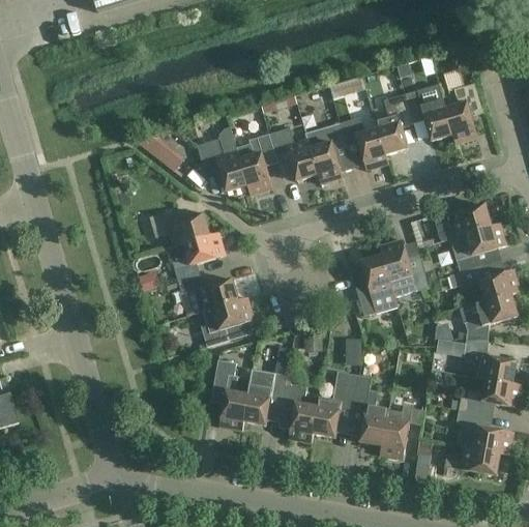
[(93,0),(96,11),(137,0),(93,0)]
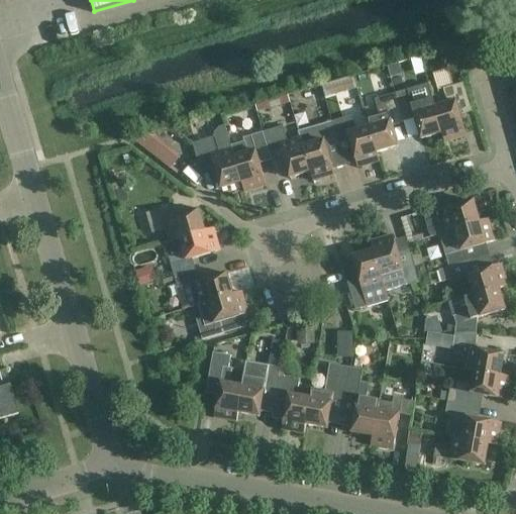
[(446,101),(434,105),(433,105),(441,131),(440,131),(443,140),(466,133),(456,105),(469,102),(462,81),(442,87),(446,101)]
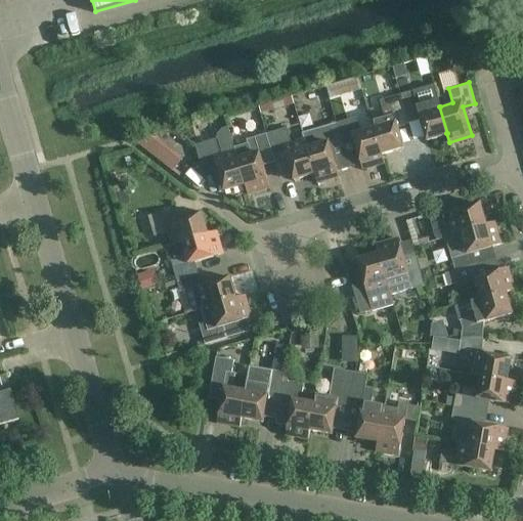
[(426,139),(446,133),(447,133),(439,106),(440,106),(433,83),(420,86),(399,92),(405,114),(417,111),(426,139)]
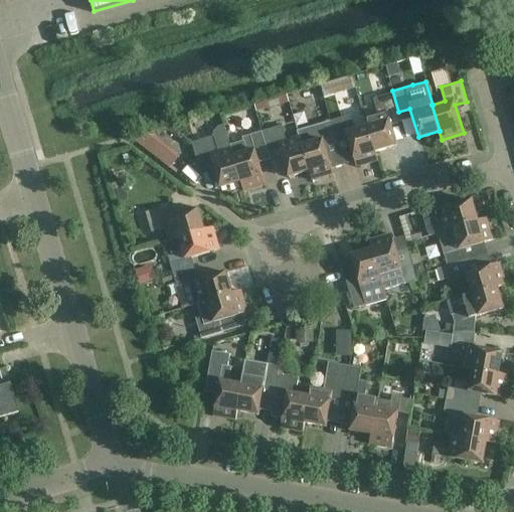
[(363,116),(365,124),(366,124),(374,150),(395,144),(386,116),(398,112),(392,91),(372,97),(376,112),(363,116)]
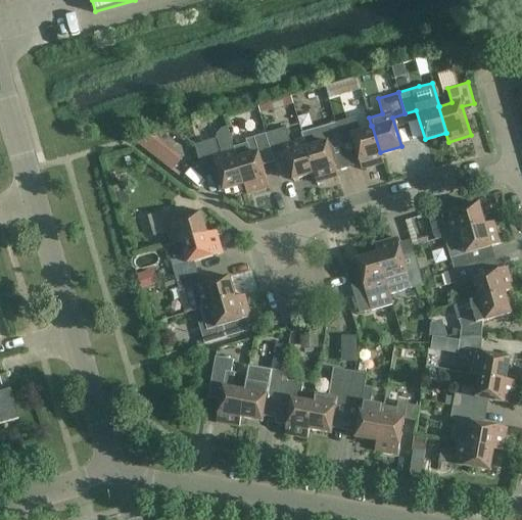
[(354,114),(334,121),(338,133),(340,142),(352,139),(361,168),(383,161),(380,152),(372,126),(371,126),(359,130),(354,114)]
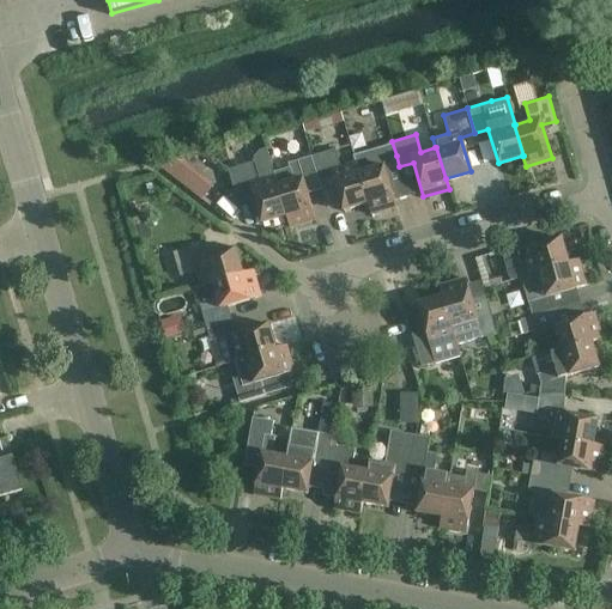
[(395,205),(382,160),(397,156),(392,141),(379,146),(352,153),(353,160),(356,160),(358,170),(358,171),(367,201),(369,212),(395,205)]
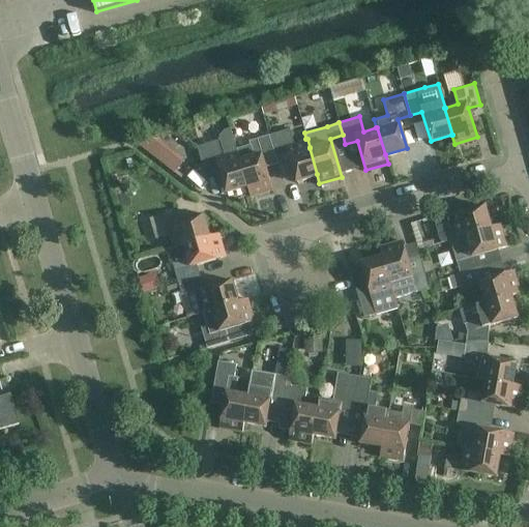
[(218,135),(217,139),(196,145),(203,167),(216,163),(225,192),(246,185),(239,158),(237,149),(236,149),(230,126),(224,128),(221,132),(218,135)]
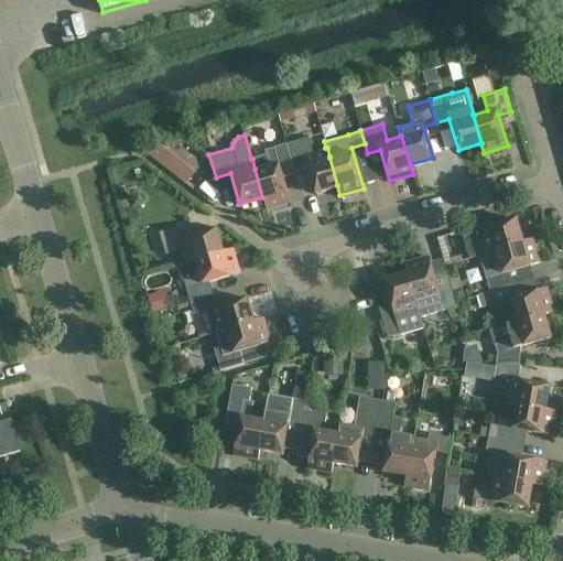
[(329,158),(329,157),(327,148),(325,148),(312,151),(307,136),(285,142),(292,164),(305,161),(314,192),(337,185),(329,158)]
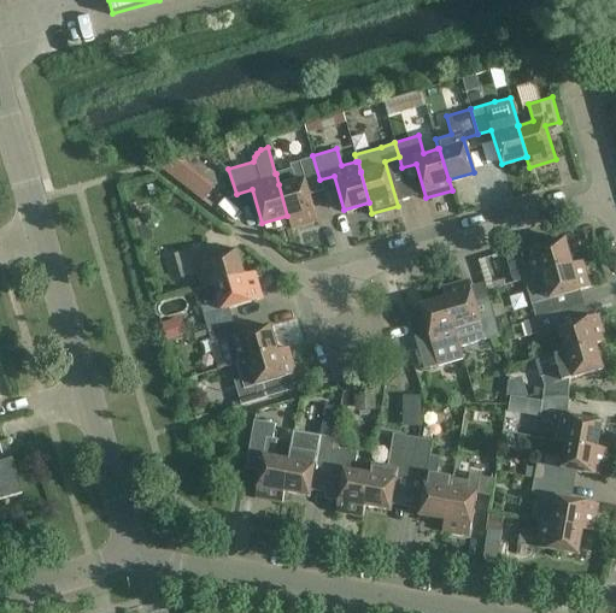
[(294,180),(279,184),(287,216),(289,227),(316,218),(306,184),(320,180),(312,155),(288,163),(294,180)]
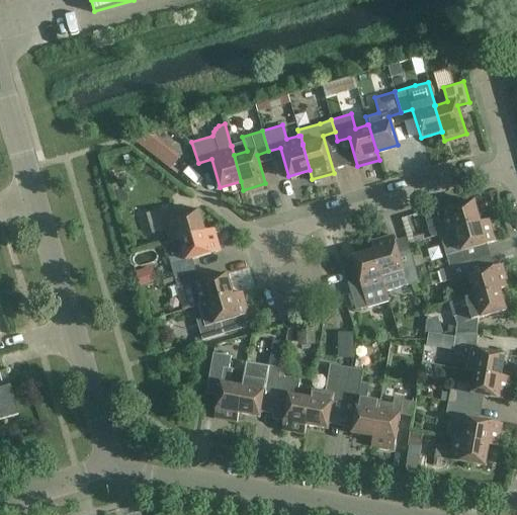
[(430,236),(453,229),(480,221),(480,220),(474,199),(424,213),(430,236)]
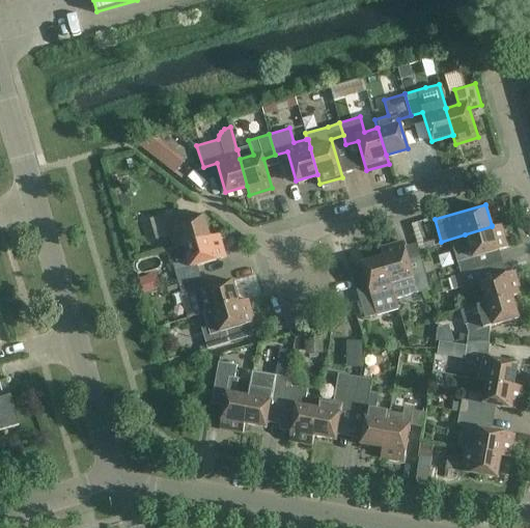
[(174,247),(183,244),(210,235),(203,214),(174,222),(171,211),(148,217),(155,238),(170,232),(174,247)]
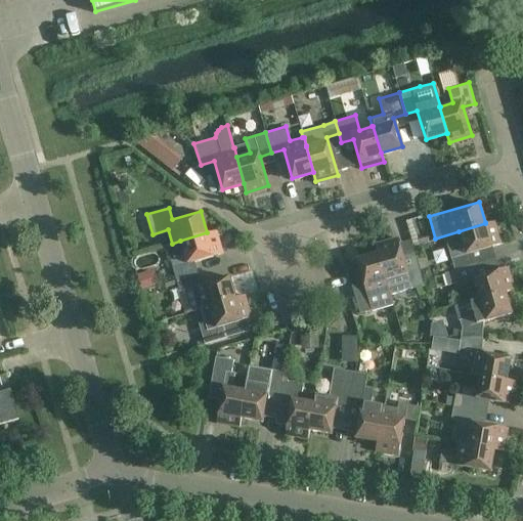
[(448,249),(453,268),(475,262),(472,251),(500,243),(494,220),(485,222),(485,223),(459,231),(463,244),(448,249)]
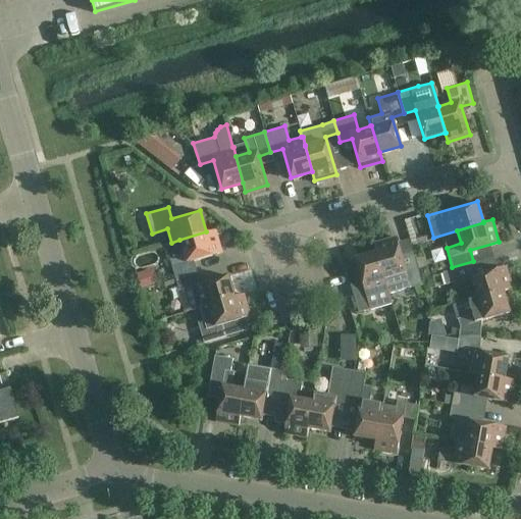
[(215,228),(206,231),(179,240),(184,252),(168,257),(174,276),(196,270),(193,259),(221,251),(215,228)]
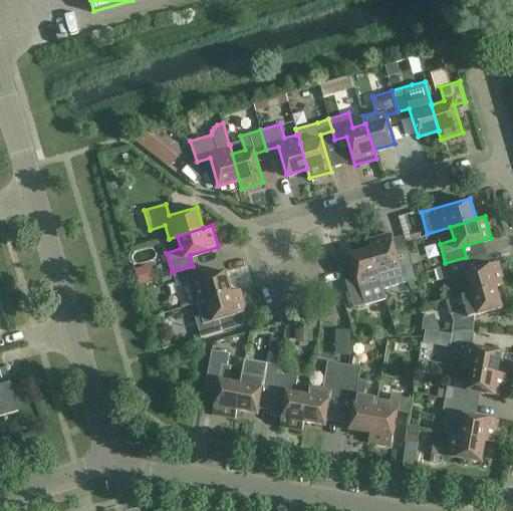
[(398,260),(391,237),(390,232),(367,238),(369,247),(370,247),(377,273),(378,272),(382,287),(415,278),(409,257),(398,260)]
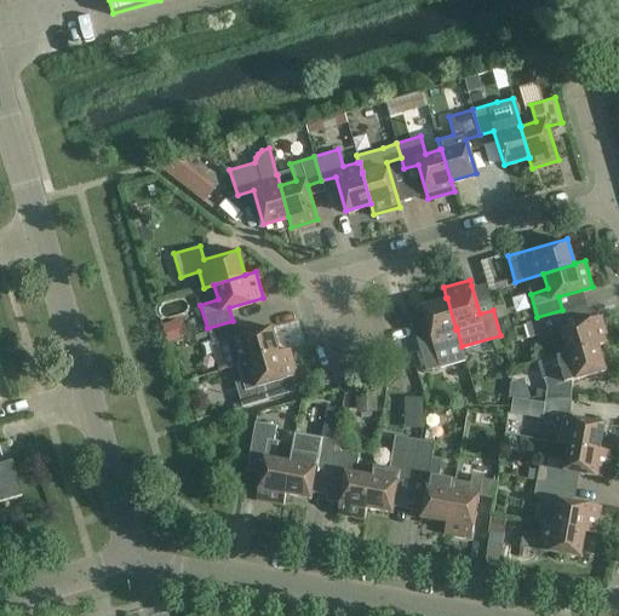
[(457,328),(456,329),(447,298),(446,298),(422,305),(431,339),(418,343),(425,369),(465,357),(462,346),(457,328)]
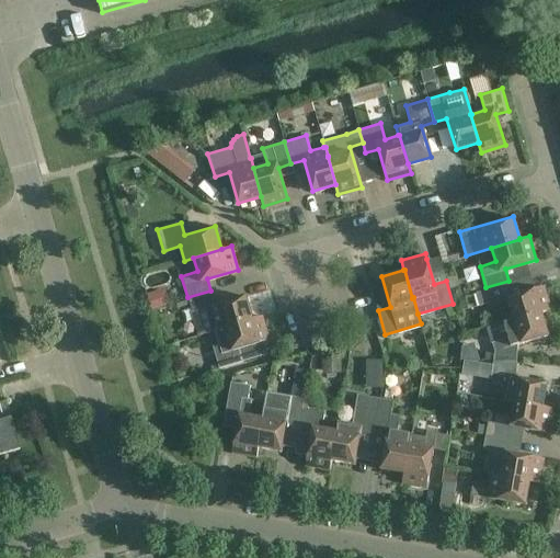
[(492,300),(499,322),(540,310),(541,311),(550,308),(544,284),(513,294),(509,281),(486,287),(475,291),(478,304),(492,300)]
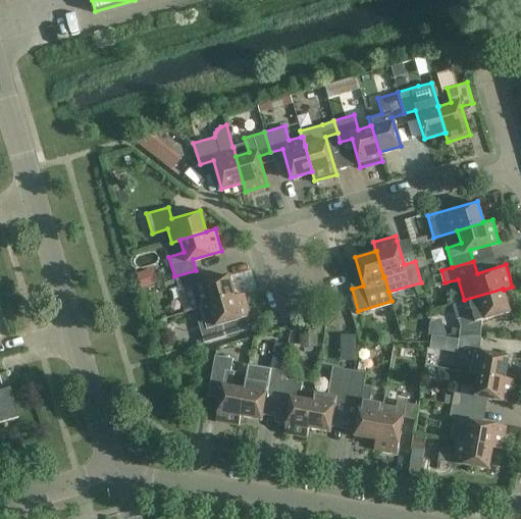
[(426,264),(417,267),(420,276),(429,273),(426,264)]
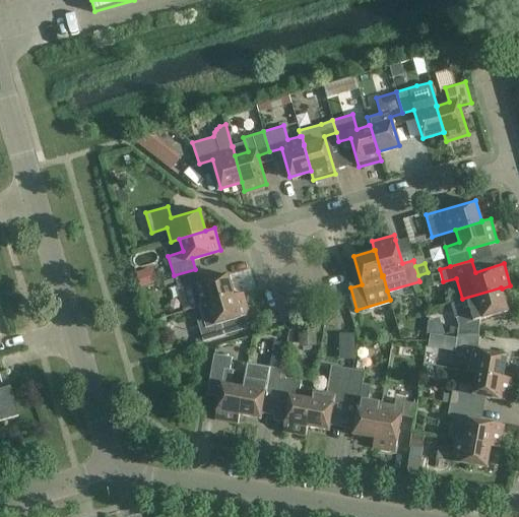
[(134,270),(138,284),(154,280),(150,266),(134,270)]
